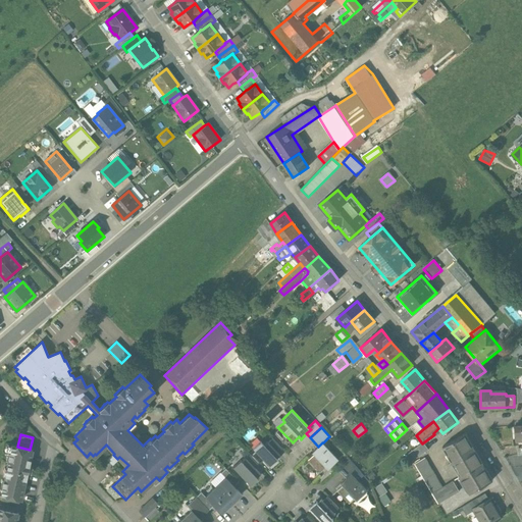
[(442,448),(453,464),(475,451),(466,434),(442,448)]
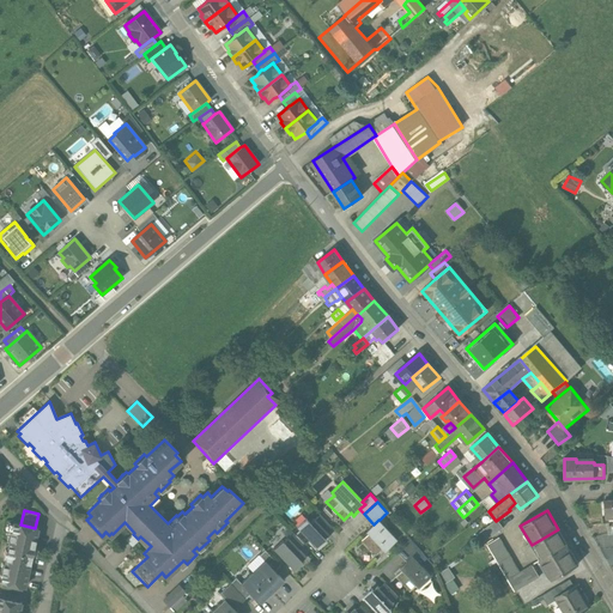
[(315,520),(326,532),(332,527),(320,515),(315,520)]
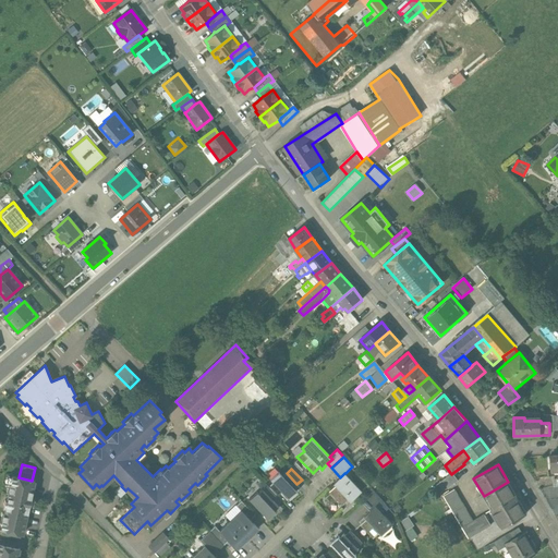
[(270,480),(289,499),(296,492),(294,489),(299,486),(296,484),(287,473),(284,472),(281,475),(278,472),(270,480)]
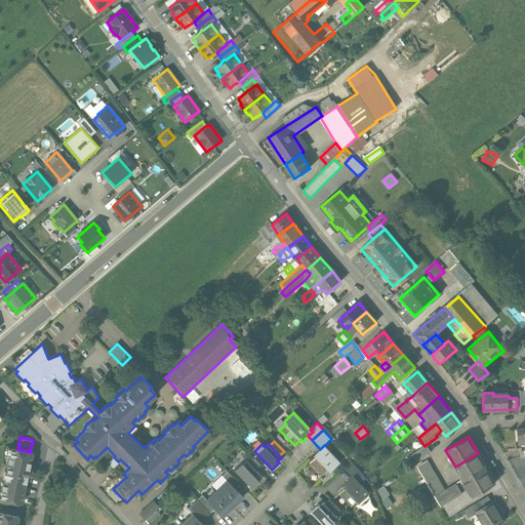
[(324,445),(320,449),(315,454),(317,456),(311,462),(322,475),(328,469),(331,472),(340,461),(325,445),(324,445)]
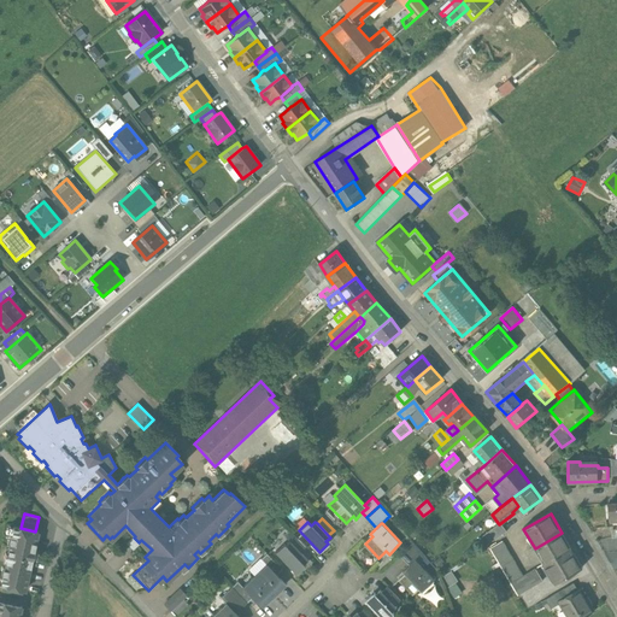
[(37,532),(35,532),(21,528),(13,526),(11,535),(9,535),(7,544),(9,544),(7,553),(5,552),(4,558),(6,558),(4,568),(3,566),(0,575),(1,575),(0,582),(0,585),(24,591),(37,532)]
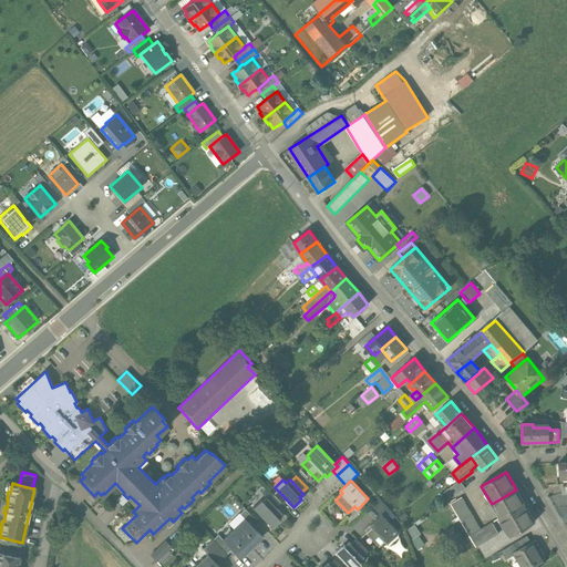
[(266,497),(276,507),(280,503),(267,488),(261,493),(266,497)]
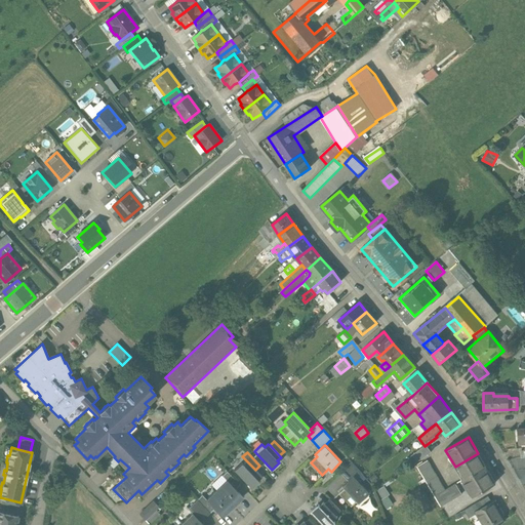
[(455,467),(463,481),(486,467),(478,453),(455,467)]
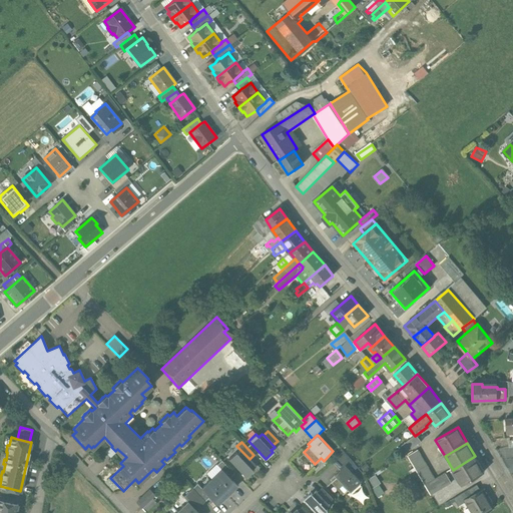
[(228,459),(245,477),(253,470),(251,469),(255,466),(249,459),(240,450),(237,454),(235,452),(228,459)]
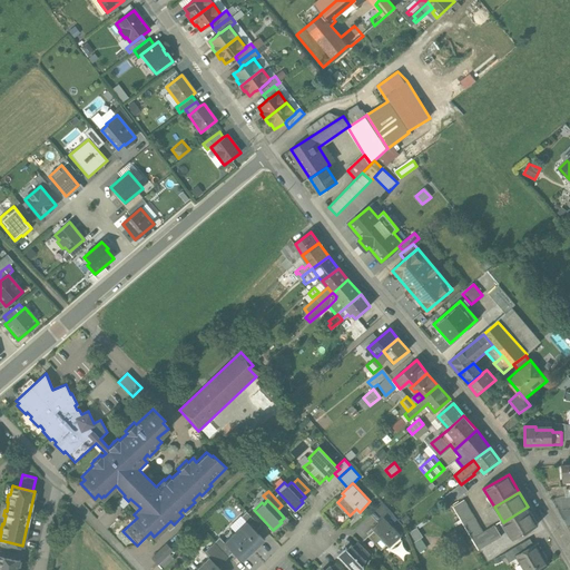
[(463,524),(474,518),(464,500),(453,508),(463,524)]
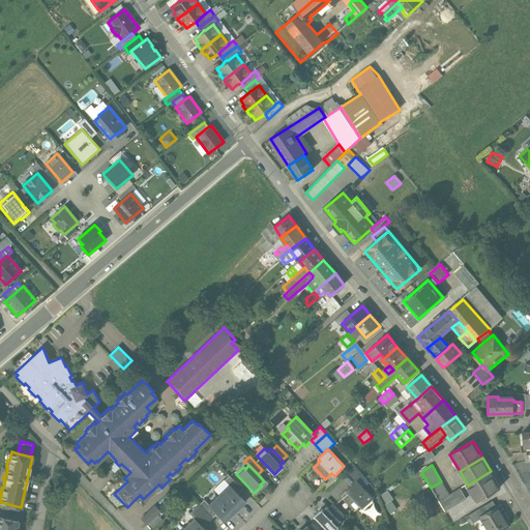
[(355,467),(344,477),(352,486),(357,480),(360,483),(365,478),(355,467)]
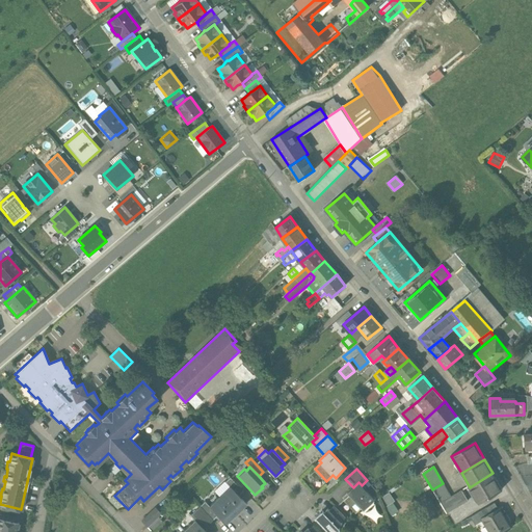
[(493,473),(470,487),(479,503),(503,489),(493,473)]
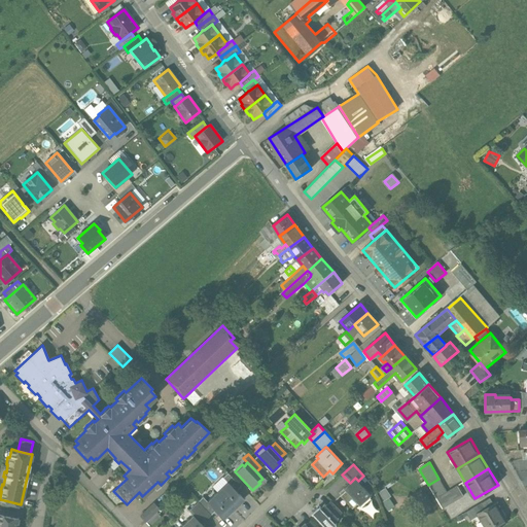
[(227,482),(236,491),(240,487),(227,473),(222,478),(227,483),(227,482)]
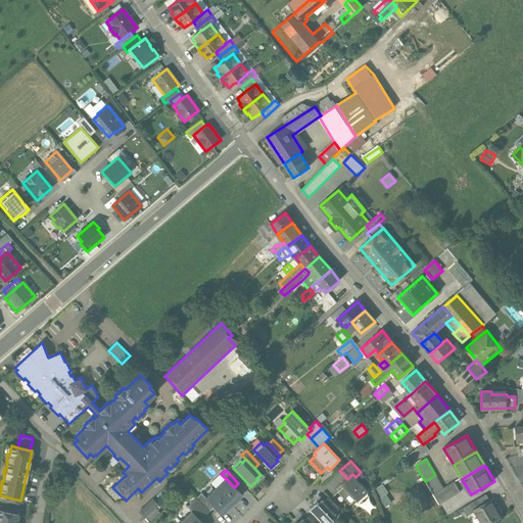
[(352,474),(347,479),(341,484),(343,486),(338,491),(349,505),(355,498),(358,501),(368,491),(355,477),(352,474)]
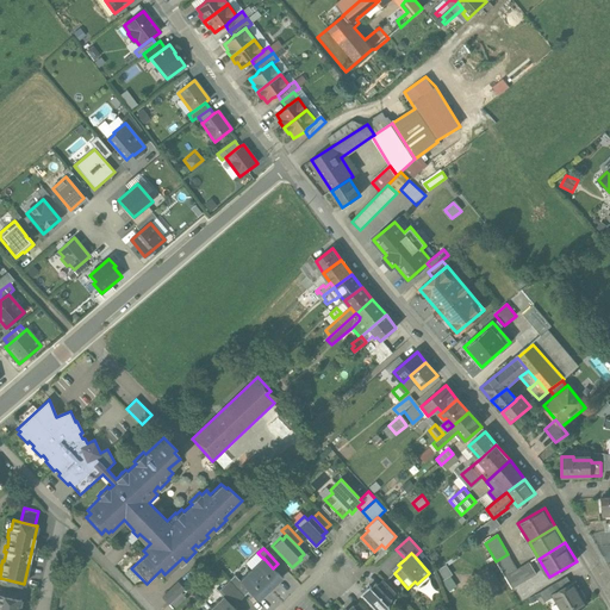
[(505,578),(517,571),(508,554),(496,561),(505,578)]
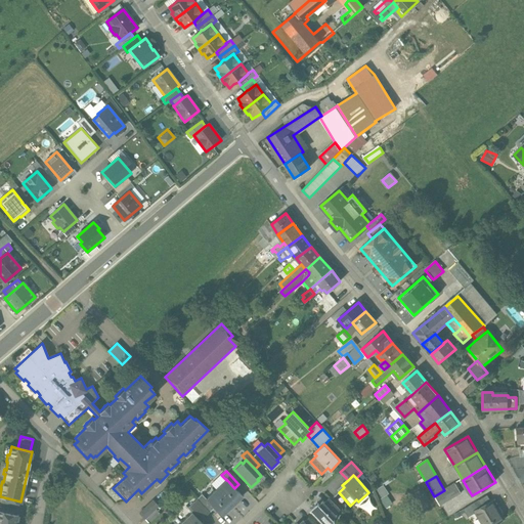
[(216,489),(232,507),(243,496),(237,491),(234,488),(226,479),(226,480),(216,489)]
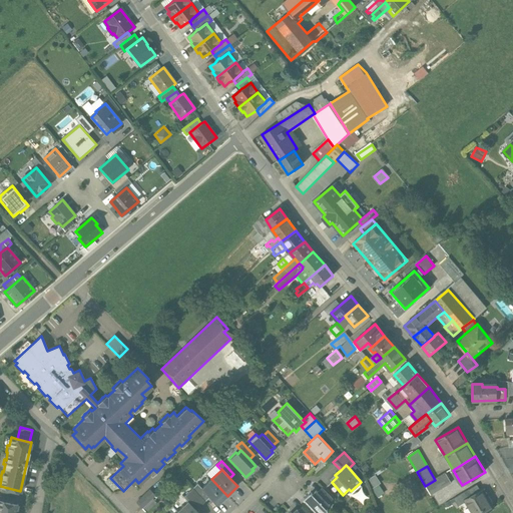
[(425,486),(431,496),(452,483),(446,474),(435,480),(425,486)]
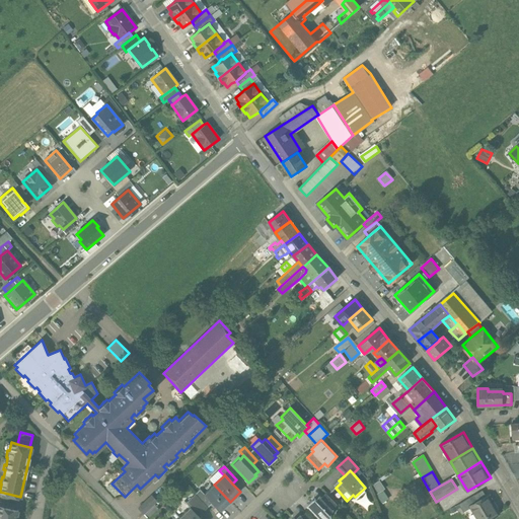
[(204,495),(212,503),(215,506),(220,511),(230,502),(214,485),(204,494),(204,495)]
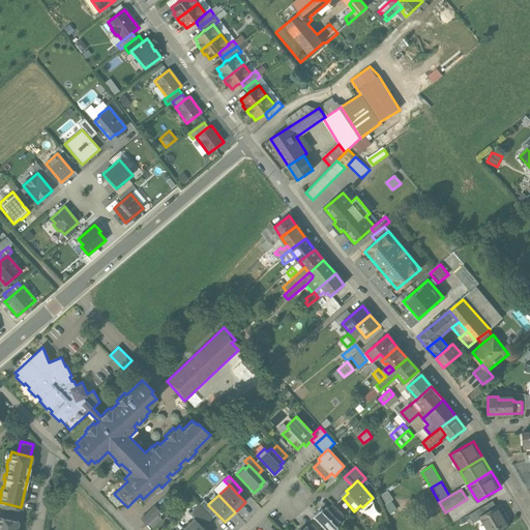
[(199,504),(212,518),(212,519),(216,513),(208,505),(208,504),(204,500),(199,504)]
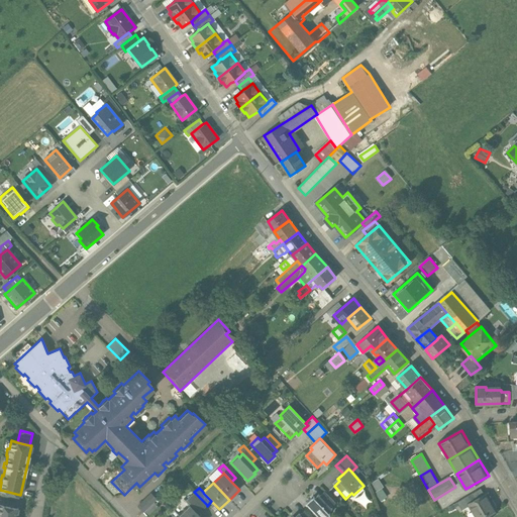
[(468,507),(470,506),(469,504),(485,495),(481,489),(456,503),(461,511),(468,507)]
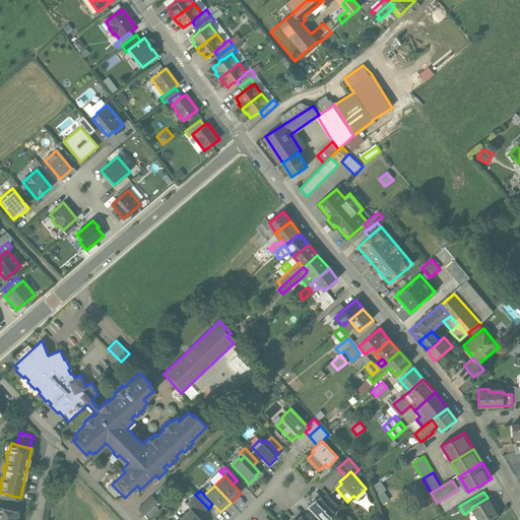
[(326,494),(322,499),(333,511),(337,506),(326,494)]
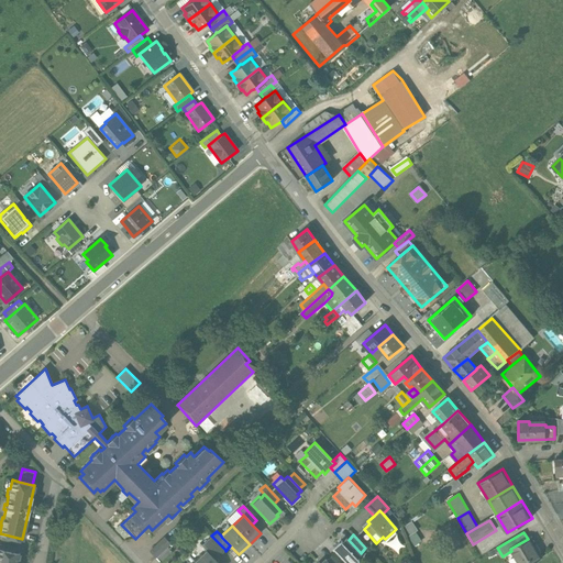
[(199,544),(206,551),(206,550),(214,559),(216,558),(217,559),(225,550),(211,536),(201,545),(200,543),(199,544)]
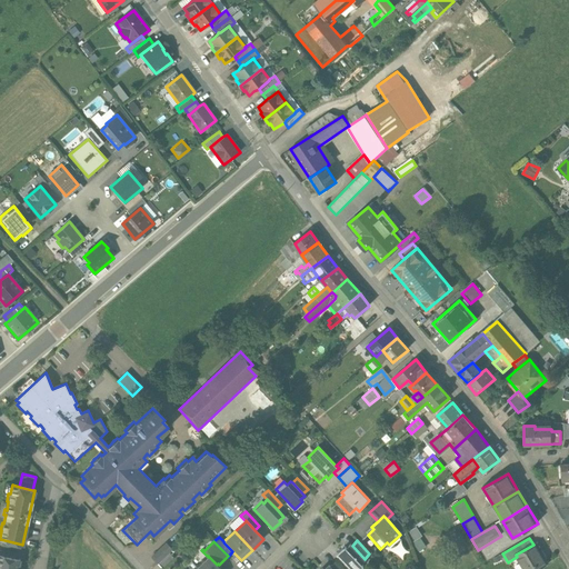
[(166,543),(151,557),(157,563),(171,549),(166,543)]
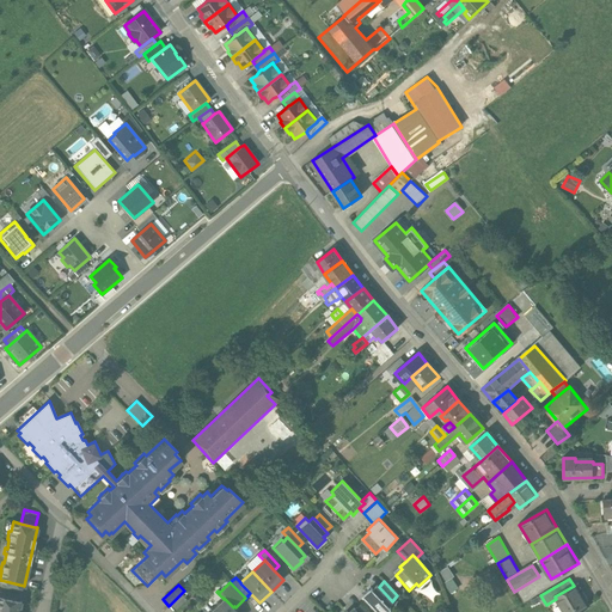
[(556,599),(554,600),(561,611),(581,611),(589,607),(576,585),(574,586),(555,597),(556,599)]
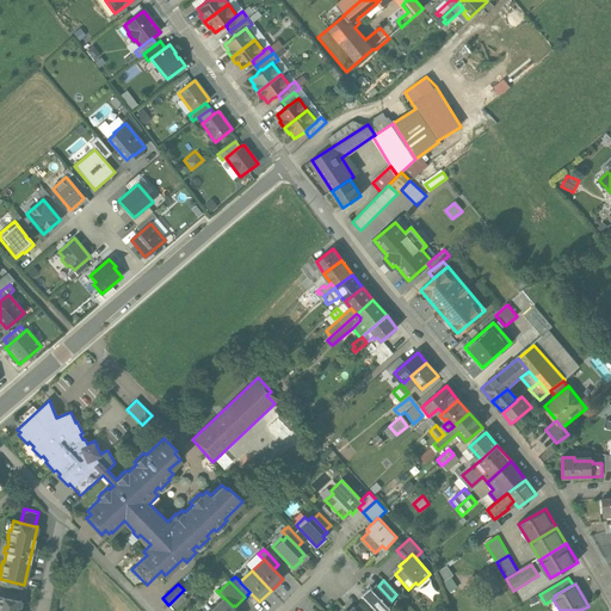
[(371,586),(362,594),(377,610),(386,610),(390,608),(389,605),(393,602),(392,600),(378,586),(377,585),(372,588),(371,586)]
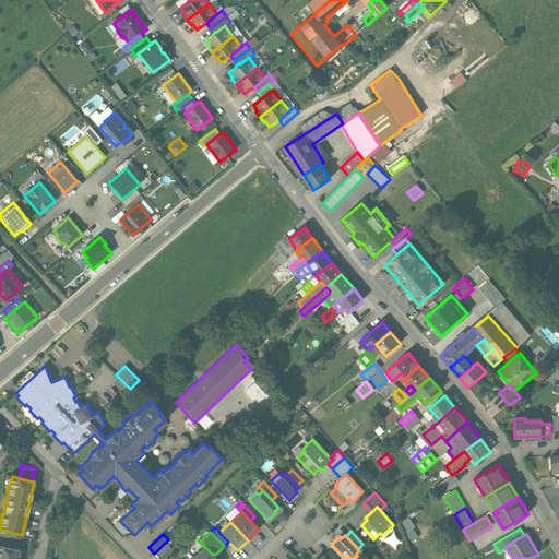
[(166,544),(155,554),(159,558),(170,548),(166,544)]
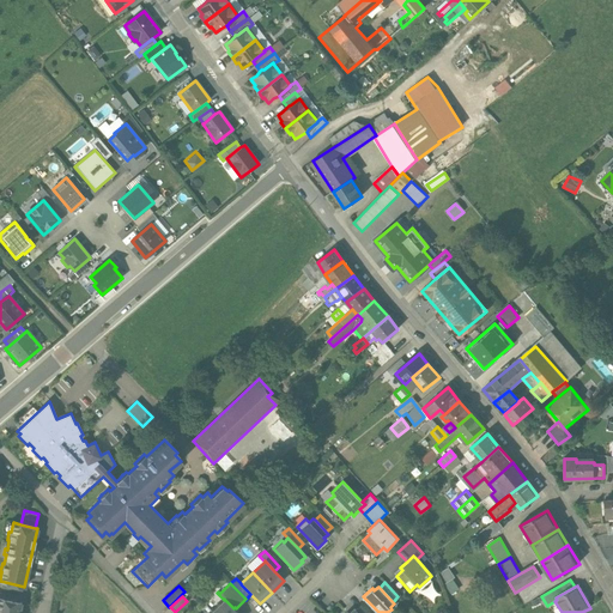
[(18,612),(22,602),(0,598),(0,612),(18,612)]
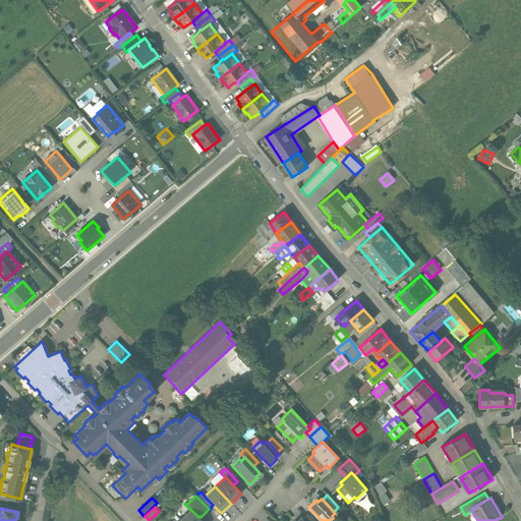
[(179,520),(180,520),(201,520),(198,517),(190,509),(190,510),(179,520)]
